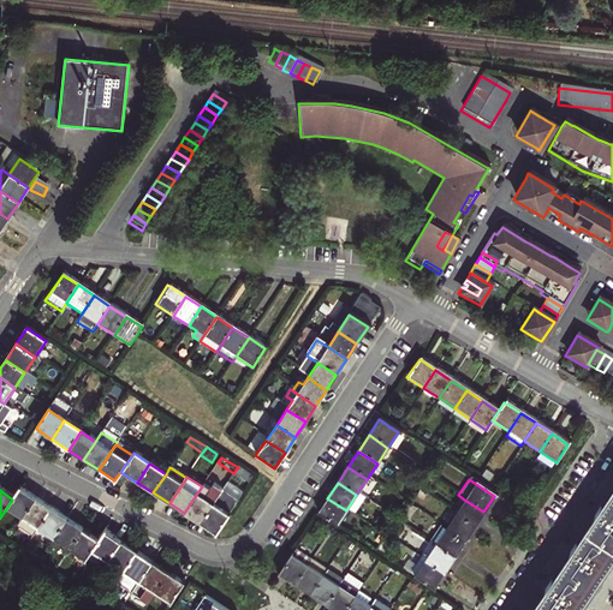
[(6,509),(22,520),(35,501),(19,490),(12,500),(6,509)]
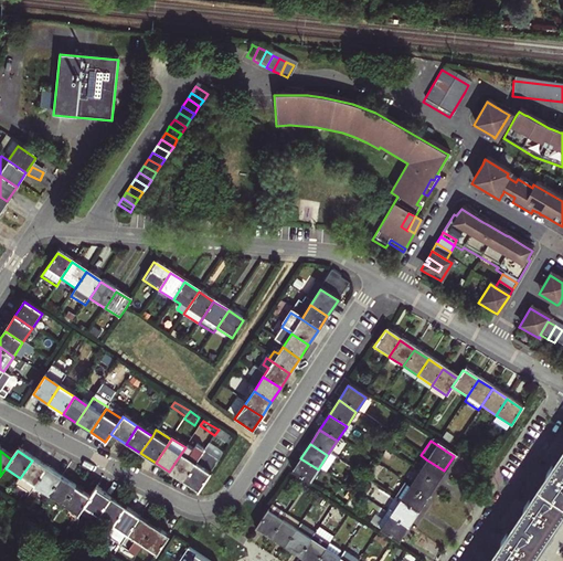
[(531,560),(555,524),(562,511),(562,451),(551,469),(549,467),(543,475),(546,476),(528,504),(526,501),(520,509),(523,511),(506,538),(502,536),(498,542),(501,544),(489,560),(531,560)]
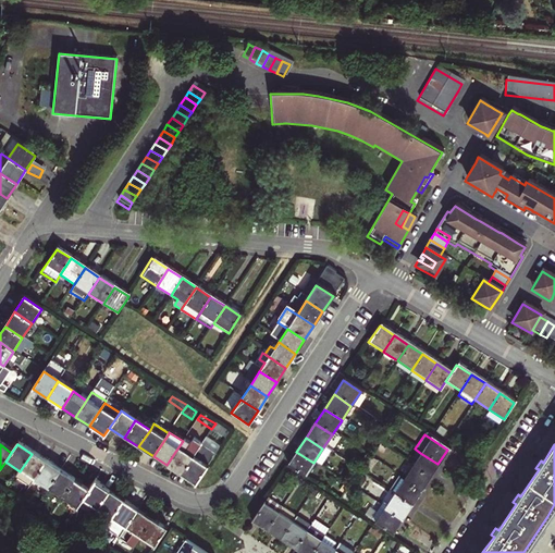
[(167,465),(182,475),(197,451),(189,446),(185,453),(177,449),(167,465)]
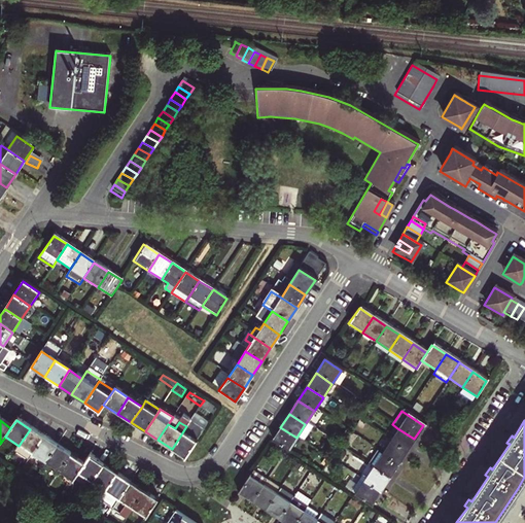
[(172,449),(184,458),(203,431),(189,422),(186,426),(172,449)]
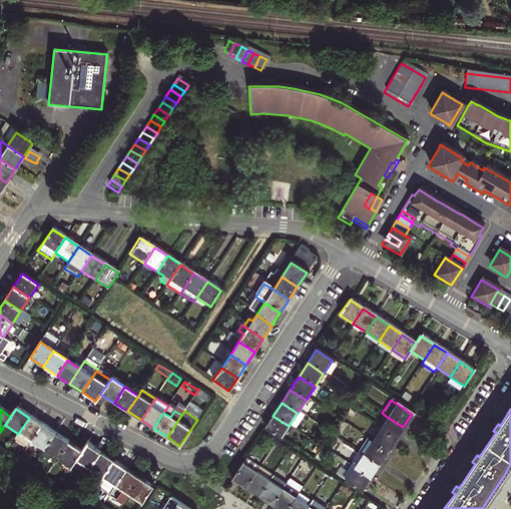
[(289,426),(273,416),(265,429),(280,439),(289,426)]
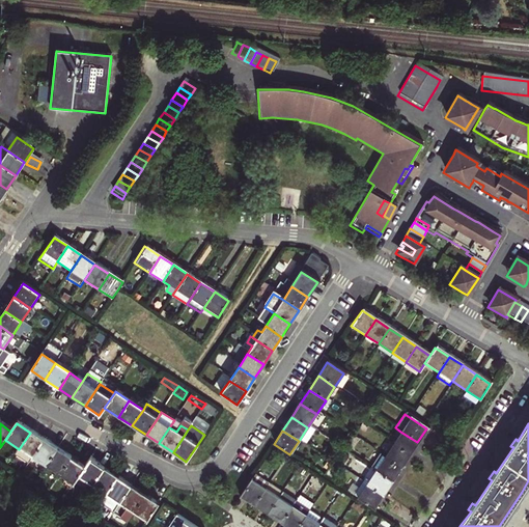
[(392,445),(409,455),(417,442),(400,432),(392,445)]
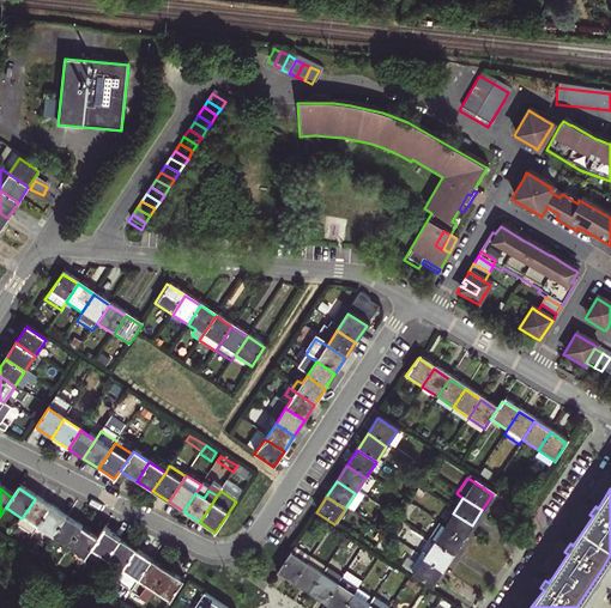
[(30,523),(38,529),(50,510),(35,499),(22,518),(19,523),(26,528),(30,523)]
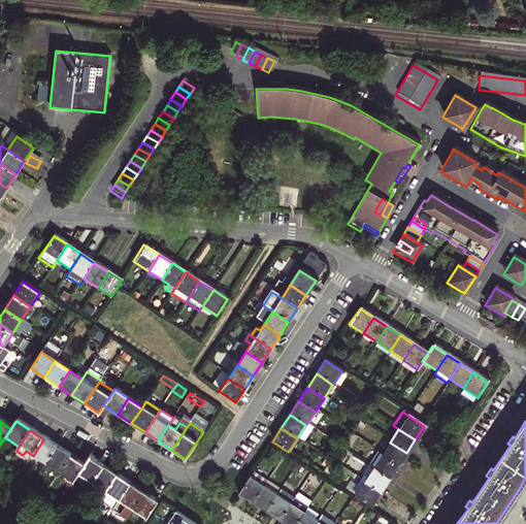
[(349,435),(341,446),(349,450),(356,440),(349,435)]
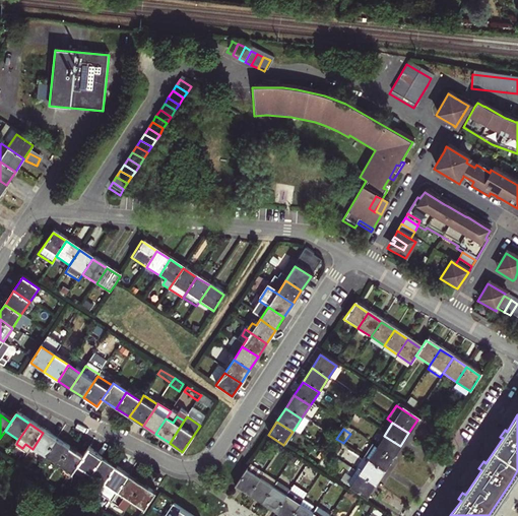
[(33,449),(46,458),(56,442),(43,433),(33,449)]
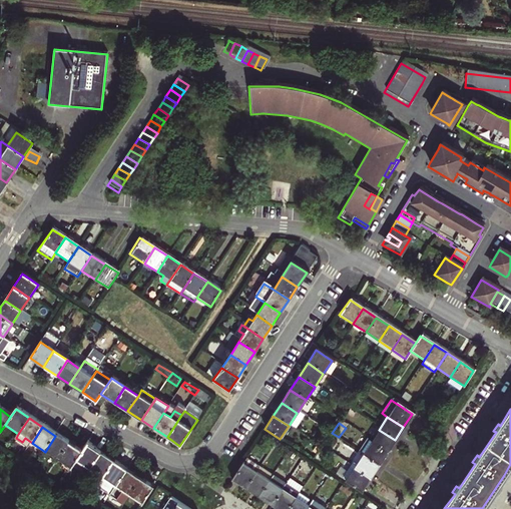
[(370,443),(386,453),(395,440),(379,430),(370,443)]
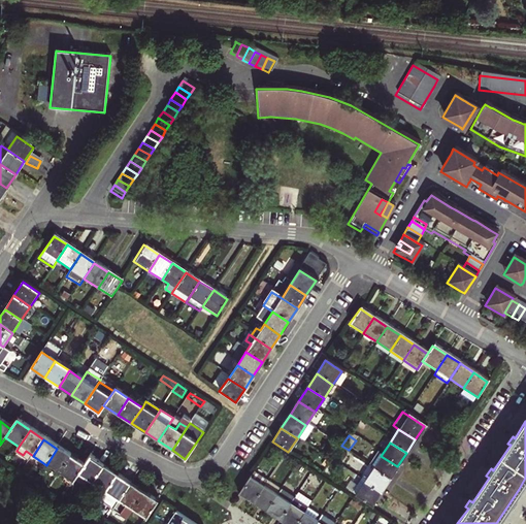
[(46,465),(60,473),(71,457),(57,449),(46,465)]
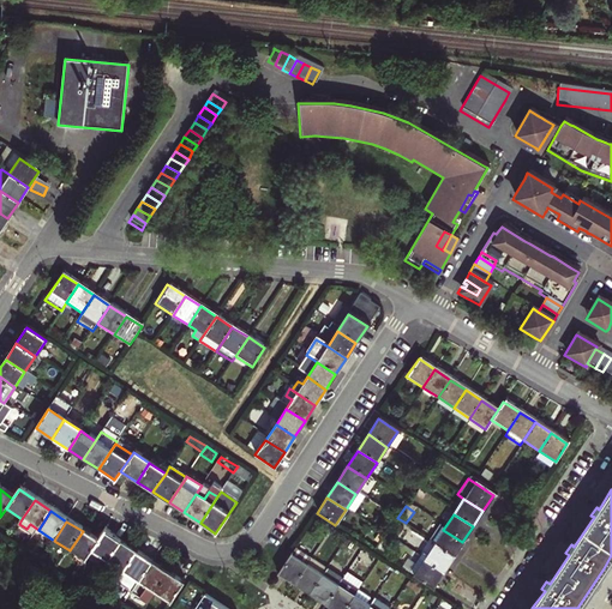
[(427,542),(453,558),(462,542),(443,530),(437,526),(427,542)]
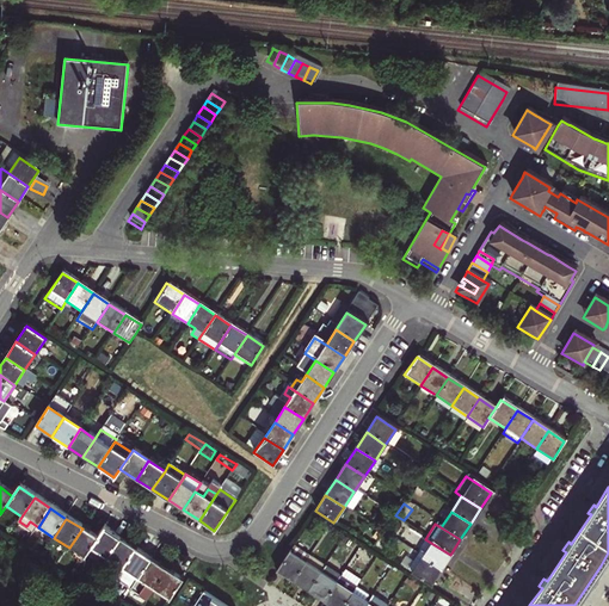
[(79,563),(90,548),(96,539),(82,529),(69,548),(75,551),(71,558),(79,563)]
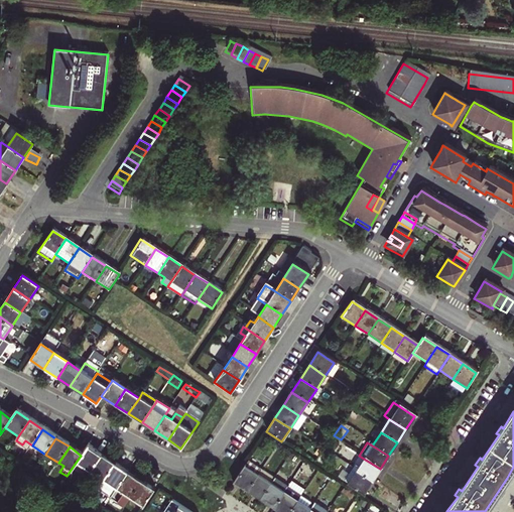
[(76,463),(91,473),(101,457),(87,448),(81,456),(76,463)]
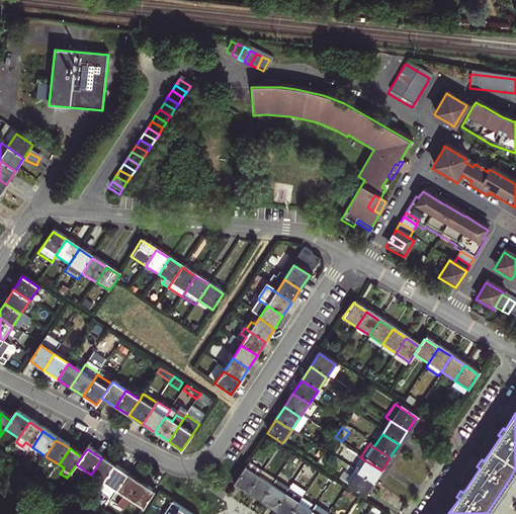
[(351,470),(372,484),(381,470),(360,457),(351,470)]
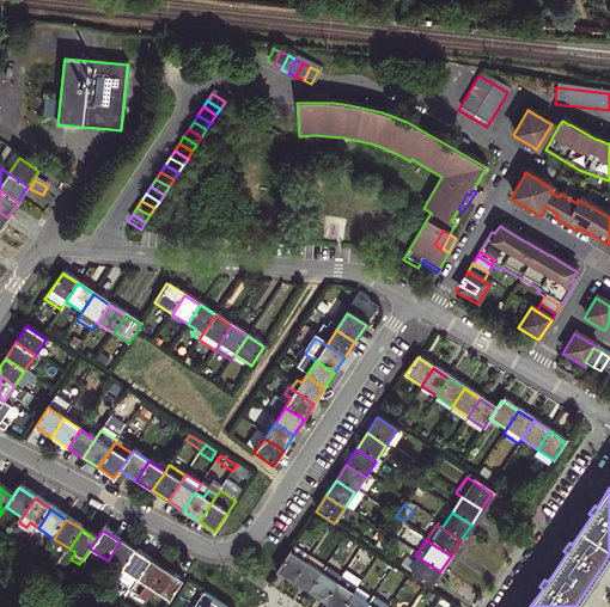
[(115,565),(123,571),(135,552),(120,541),(108,560),(102,569),(109,574),(115,565)]
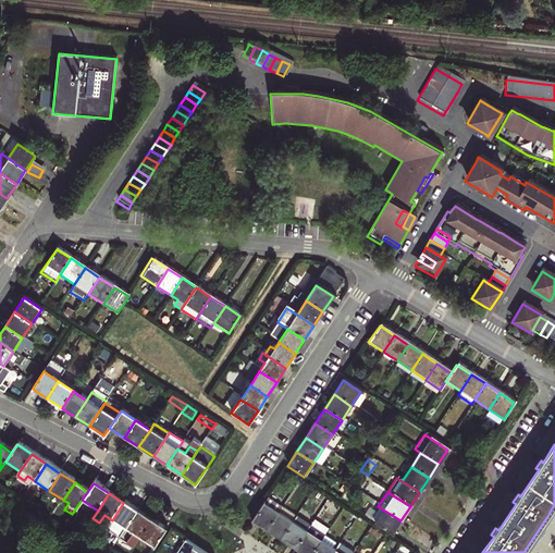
[(249,521),(263,530),(278,510),(263,501),(249,521)]
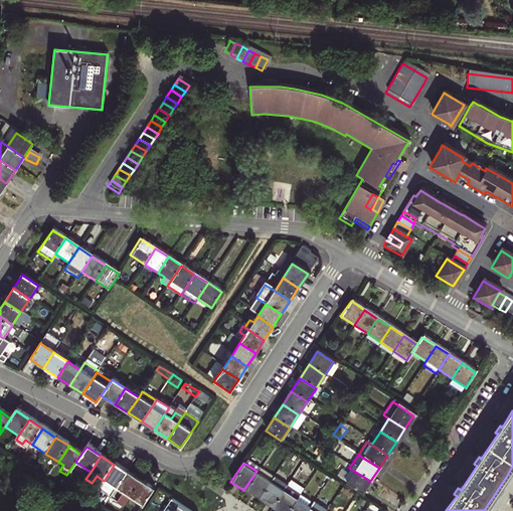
[(104,481),(117,490),(128,474),(114,465),(104,481)]
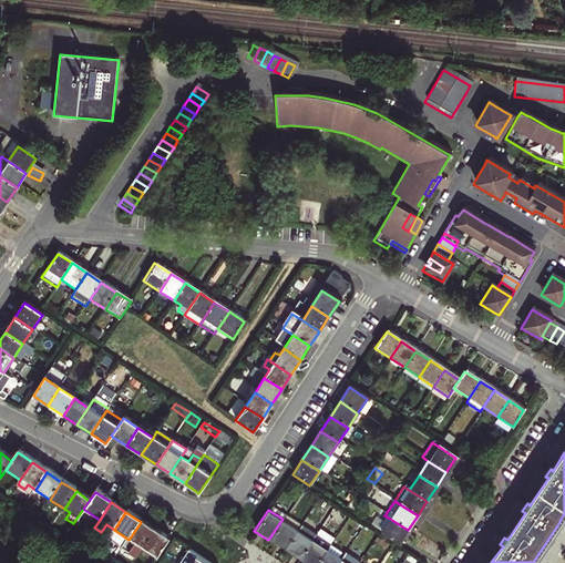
[(376,530),(398,544),(408,530),(384,515),(376,530)]
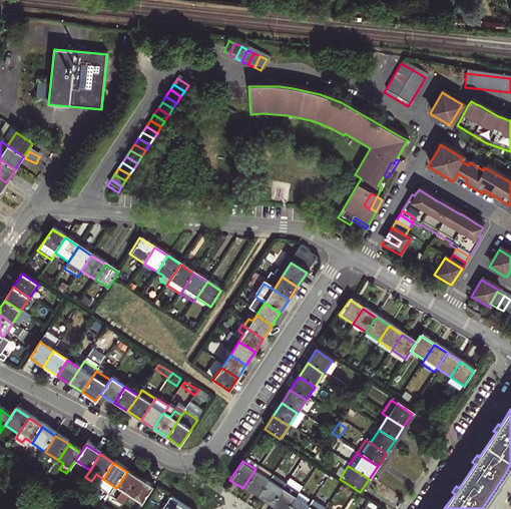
[(242,488),(258,497),(270,478),(256,469),(242,488)]
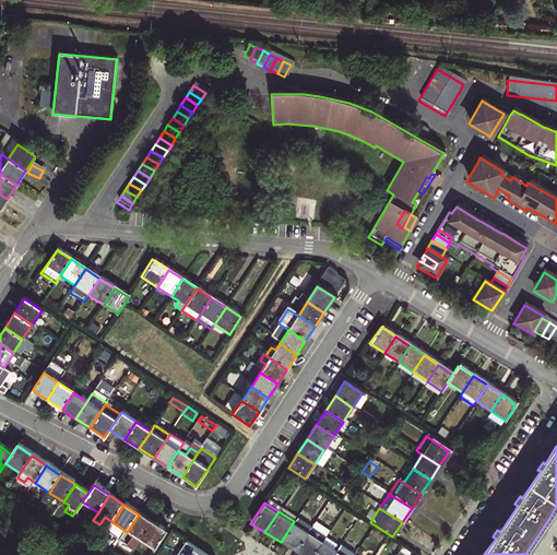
[(132,552),(140,540),(152,522),(139,515),(127,532),(119,543),(132,552)]
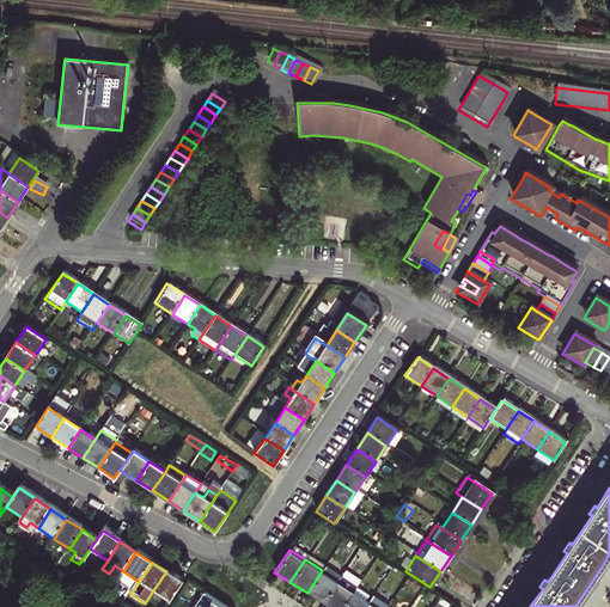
[(307,593),(323,604),(339,581),(322,570),(307,593)]
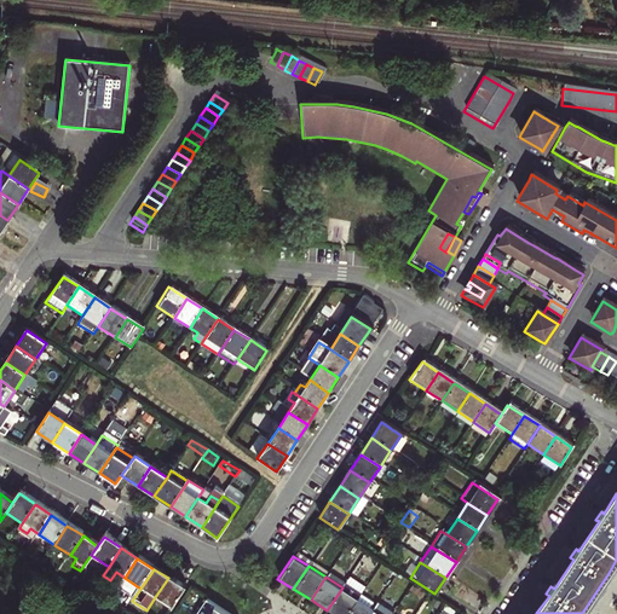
[(155,597),(171,608),(184,589),(168,578),(155,597)]
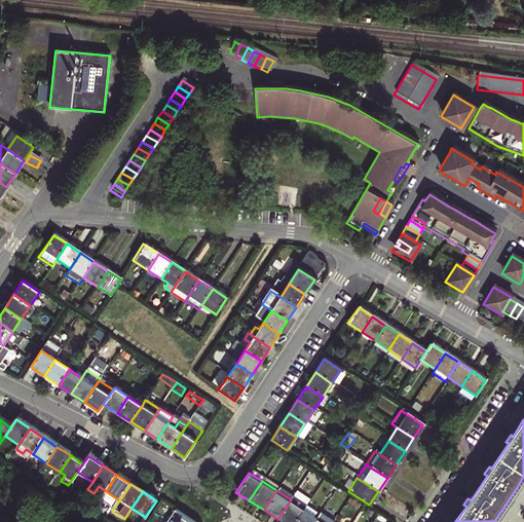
[(277,519),(281,521),(295,521),(304,509),(291,499),(277,519)]
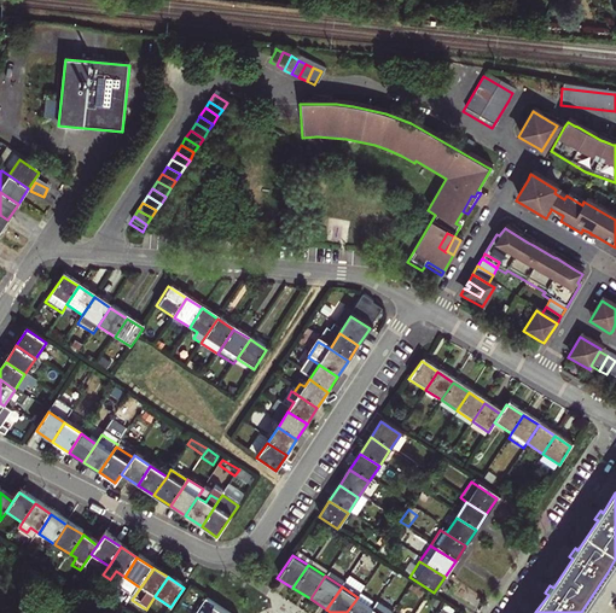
[(370,612),(373,608),(358,597),(347,612),(370,612)]
